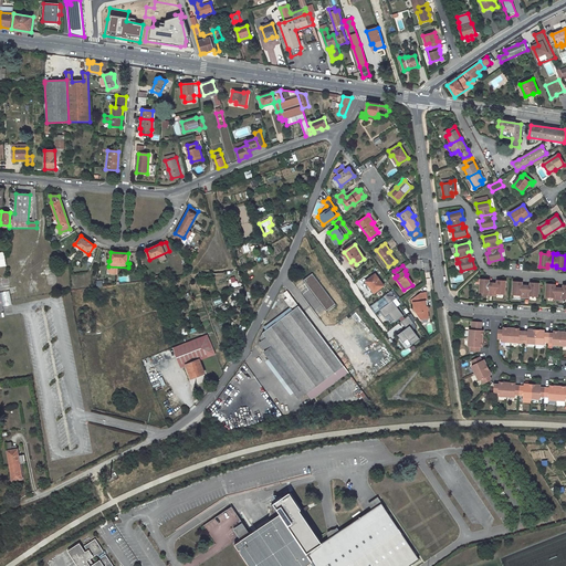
[(384,286),(375,275),(366,282),(374,293),(384,286)]
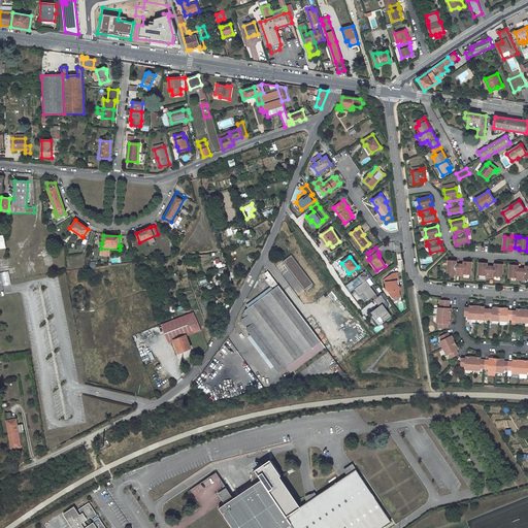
[(459,276),(460,264),(456,264),(456,261),(448,261),(447,273),(455,274),(455,276),(459,276)]
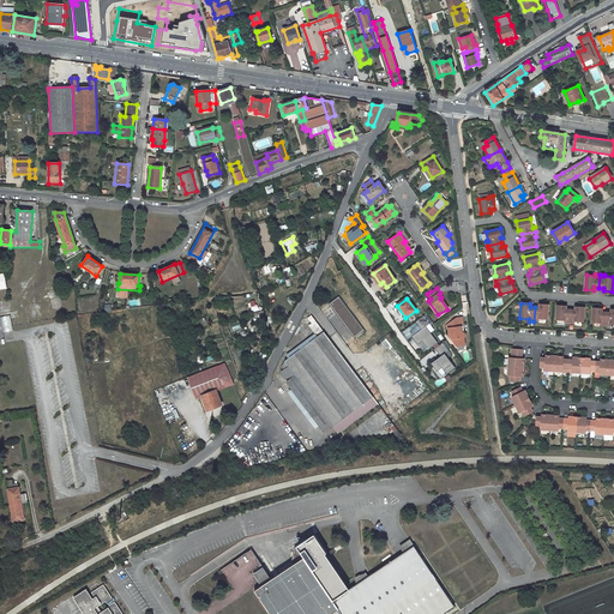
[(539,307),(535,307),(534,321),(537,321),(539,319),(548,320),(549,305),(539,305),(539,307)]
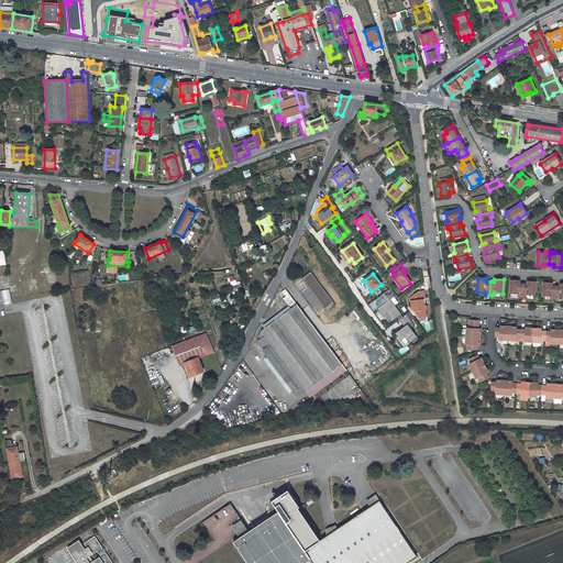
[(522,297),(523,284),(519,284),(519,280),(510,280),(509,294),(518,295),(518,297),(522,297)]
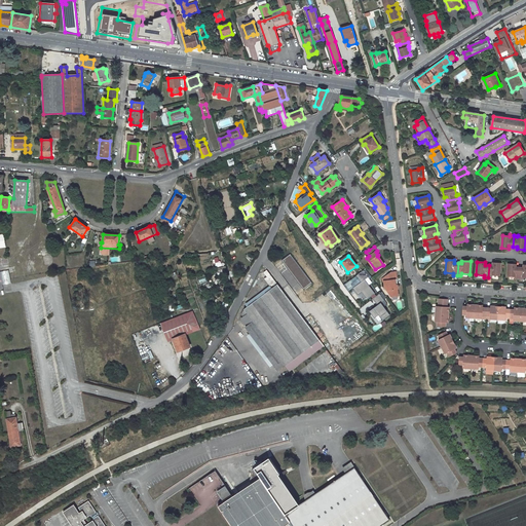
[(492,266),(489,265),(488,277),(491,277),(492,275),(500,276),(501,264),(492,263),(492,266)]
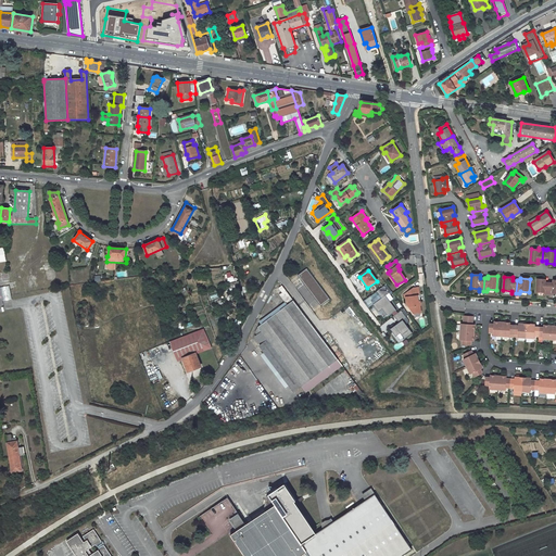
[(548,295),(548,282),(545,282),(545,280),(536,279),(535,292),(544,293),(544,295),(548,295)]
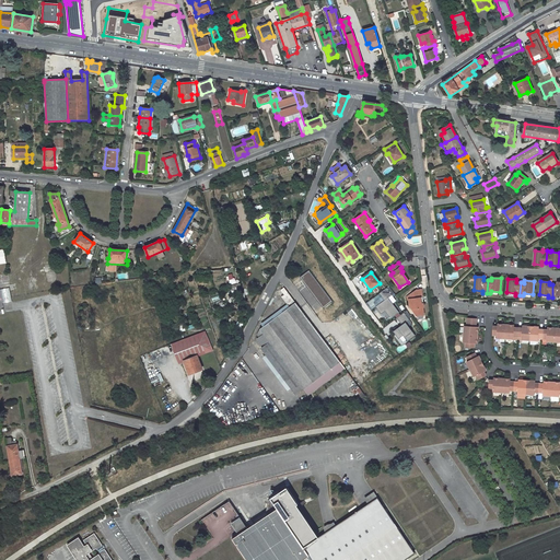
[(261,349),(295,395),(305,388),(307,387),(312,393),(345,368),(284,288),(281,290),(284,295),(282,298),(290,307),(260,329),(257,335),(259,338),(264,335),(269,342),(261,349)]
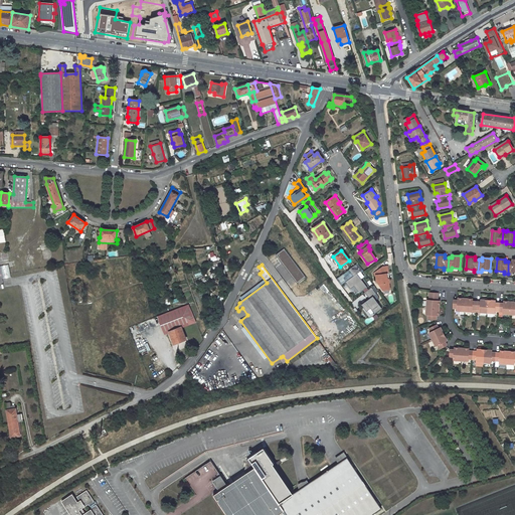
[(360,271),(355,265),(349,270),(354,276),(347,281),(345,282),(350,289),(354,286),(359,293),(367,287),(357,274),(360,271)]
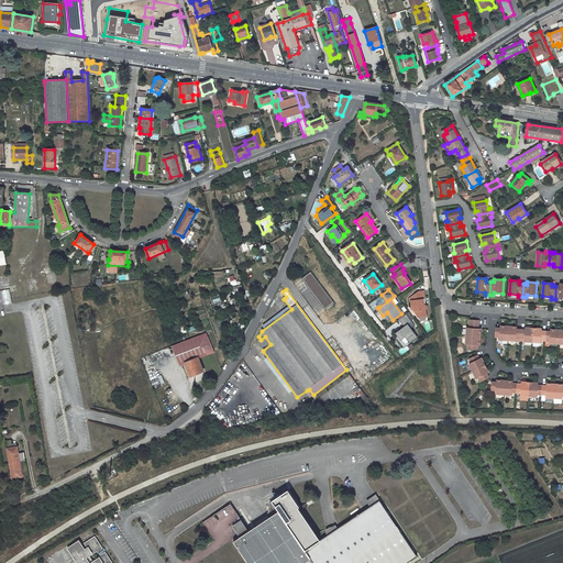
[(411,301),(414,306),(415,306),(416,310),(420,317),(428,316),(427,309),(427,308),(424,290),(419,291),(409,298),(409,301),(411,301)]
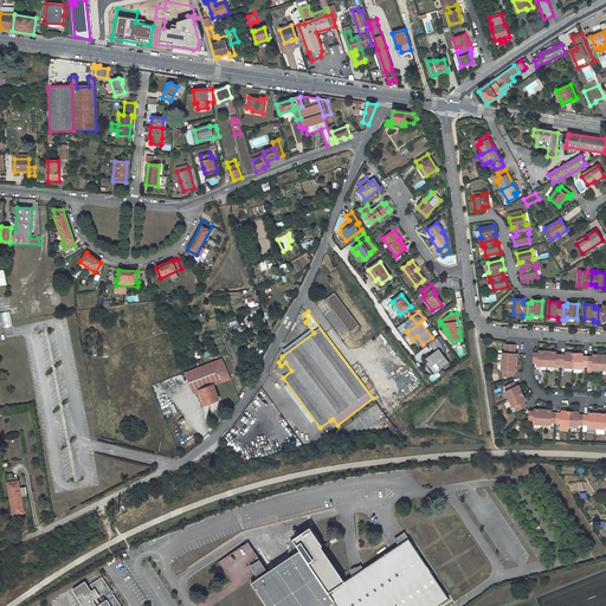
[(404,322),(395,328),(401,336),(406,331),(408,330),(404,322)]
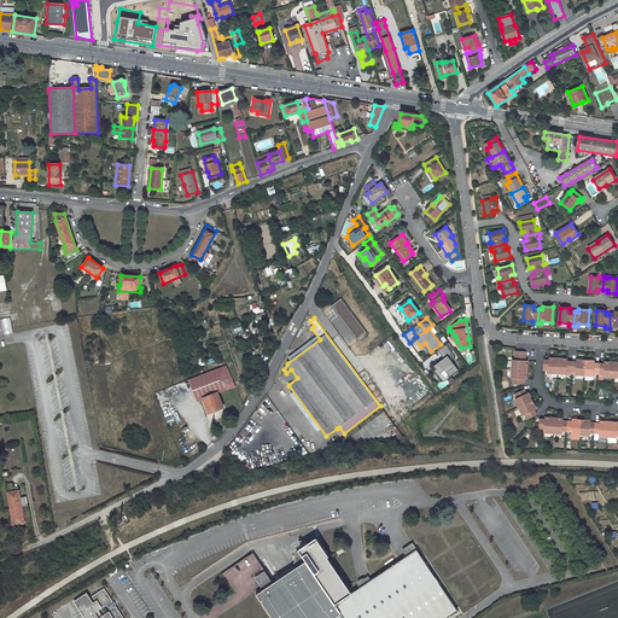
[(453,353),(447,344),(438,350),(444,359),(435,366),(441,374),(445,371),(450,377),(459,369),(448,356),(453,353)]
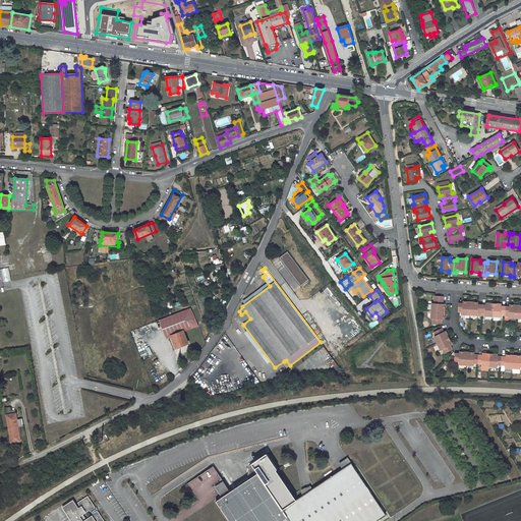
[(446,304),(447,297),(438,296),(437,304),(435,304),(433,320),(436,320),(436,324),(445,325),(445,321),(447,321),(449,305),(446,304)]
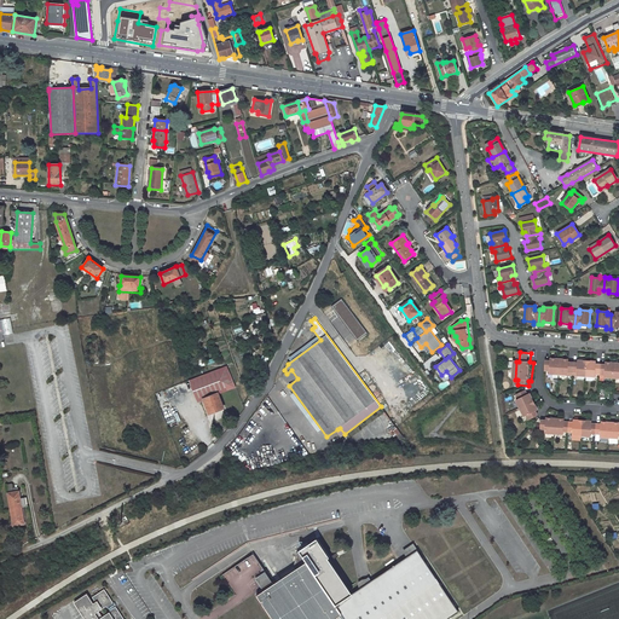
[(571,359),(553,358),(553,360),(551,372),(551,375),(570,376),(570,374),(571,362),(571,359)]
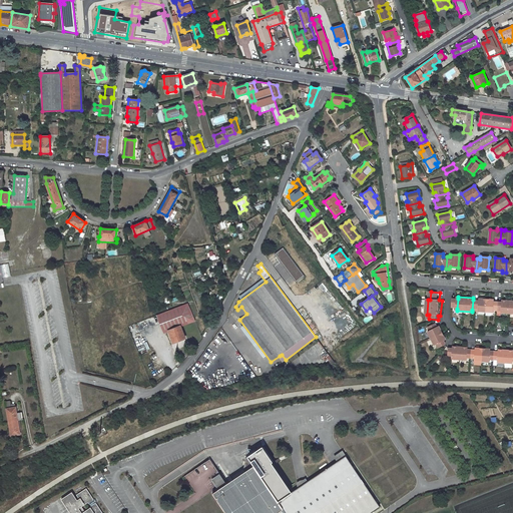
[(495,300),(481,298),(481,300),(480,310),(480,312),(494,314),(494,312),(495,302),(495,300)]
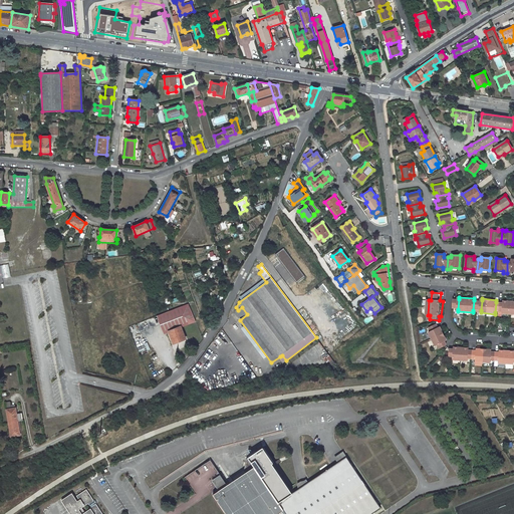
[(482,300),(474,300),(473,310),(481,310),(482,300)]
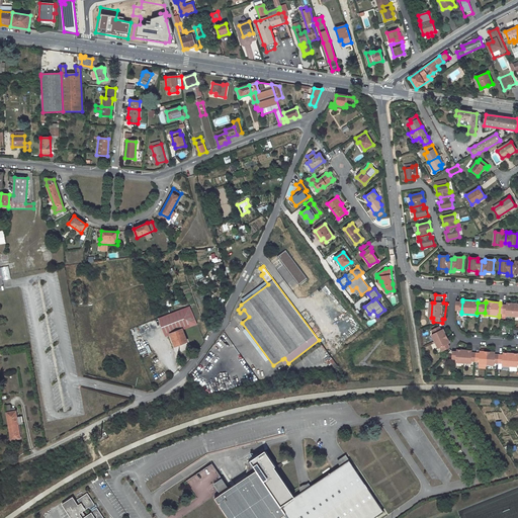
[(517,304),(507,304),(507,306),(507,309),(507,315),(507,317),(517,318),(517,304)]
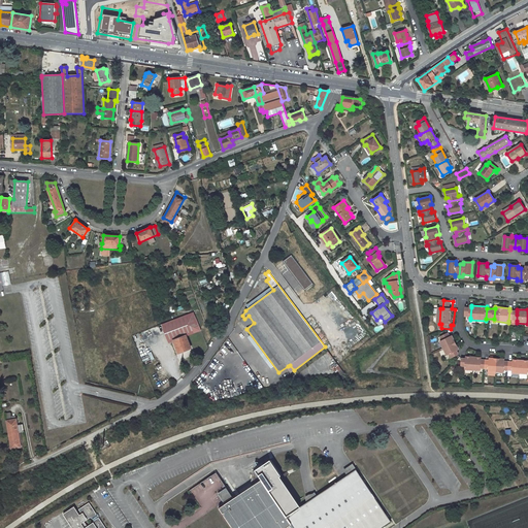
[(517,315),(517,311),(514,310),(509,310),(508,321),(513,321),(517,321),(517,315)]
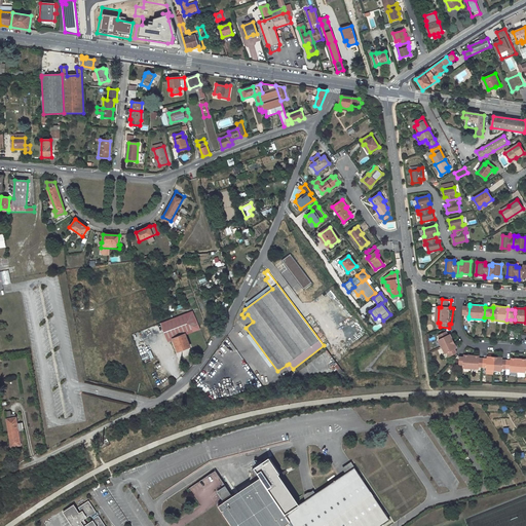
[(194,310),(161,323),(168,341),(173,339),(178,351),(192,346),(189,338),(187,339),(185,335),(202,328),(194,310)]
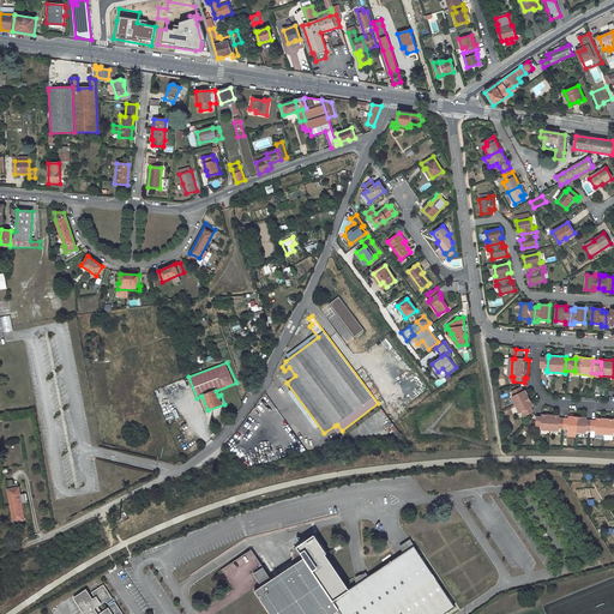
[(525,392),(524,387),(515,391),(516,396),(513,397),(521,414),(524,413),(525,417),(535,413),(534,409),(536,408),(529,391),(525,392)]
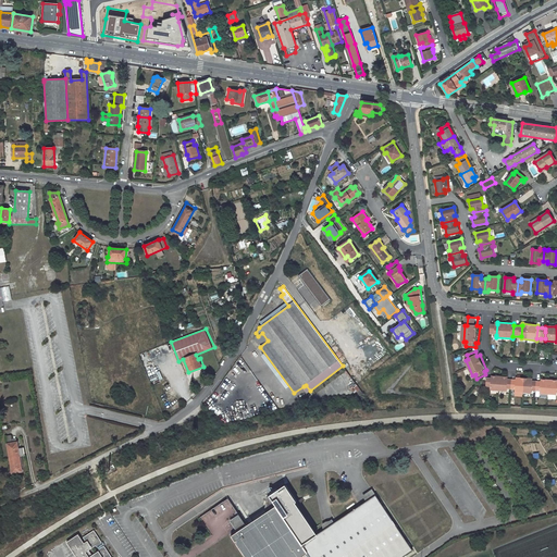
[(509,376),(493,375),(493,378),(489,378),(487,388),(492,388),(492,391),(508,392),(508,390),(516,391),(517,380),(509,379),(509,376)]
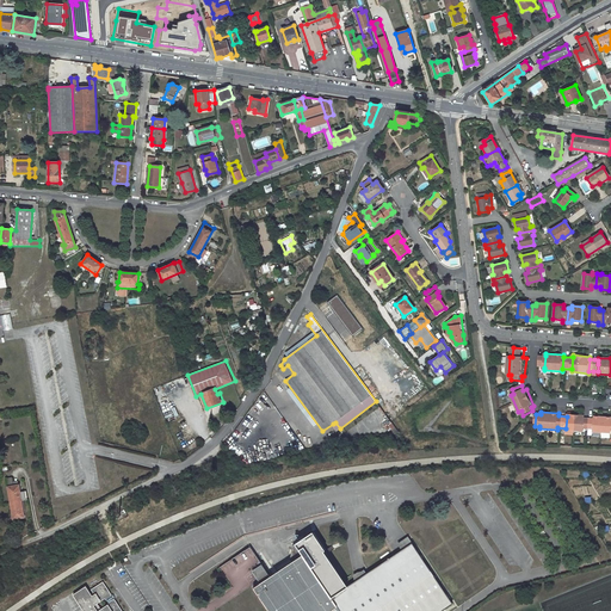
[(585,415),(567,414),(567,417),(566,429),(566,431),(582,432),(584,430),(584,418),(585,415)]
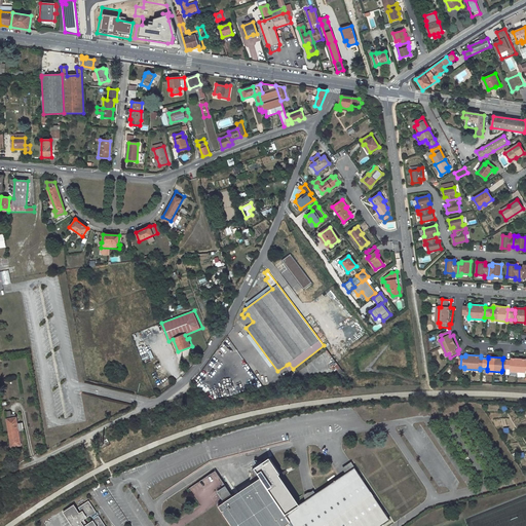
[(525,360),(511,359),(511,361),(510,370),(510,373),(525,374),(525,372),(525,371),(525,362),(525,360)]
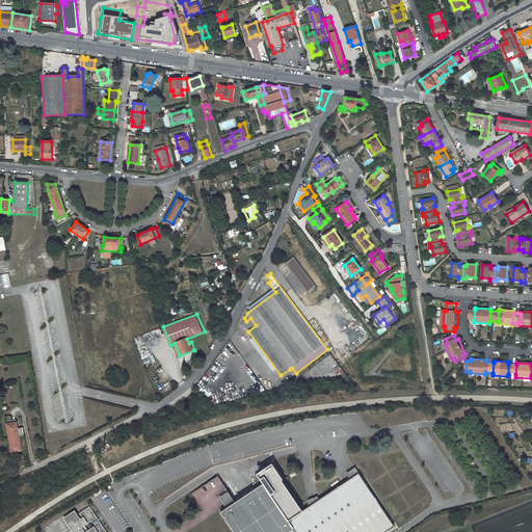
[(516,365),(508,364),(508,374),(515,374),(516,365)]
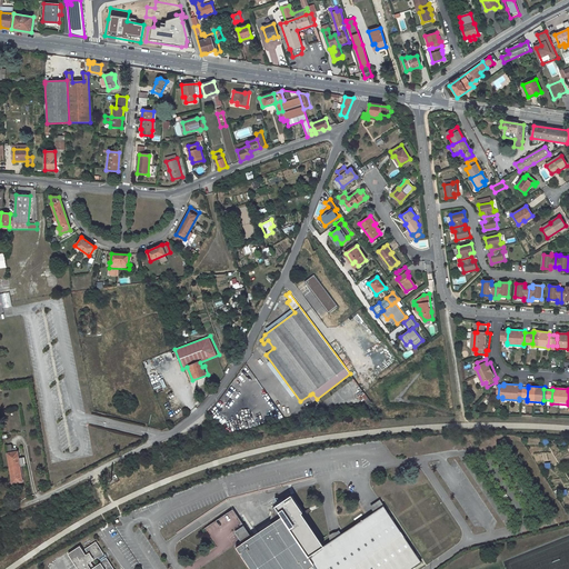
[(17,451),(7,453),(9,468),(20,466),(26,465),(25,457),(18,458),(17,451)]
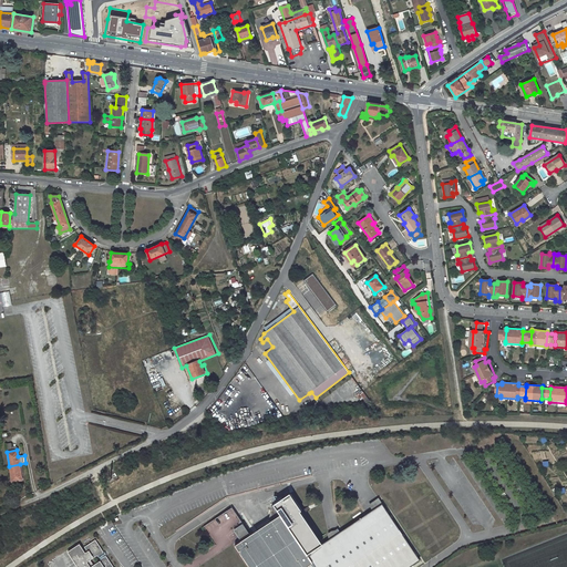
[(9,466),(12,482),(22,480),(20,464),(9,466)]
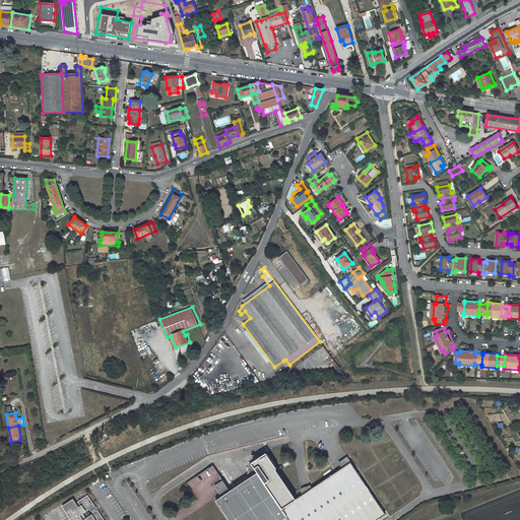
[(258,472),(281,509),(296,500),(275,469),(276,468),(266,453),(251,463),(258,472)]
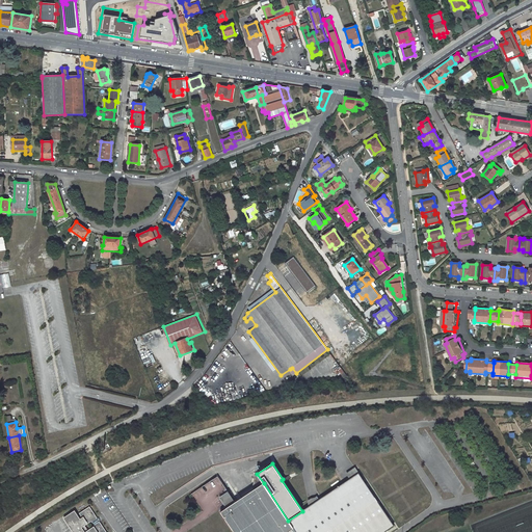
[(348,478),(356,473),(353,468),(345,473),(348,478)]
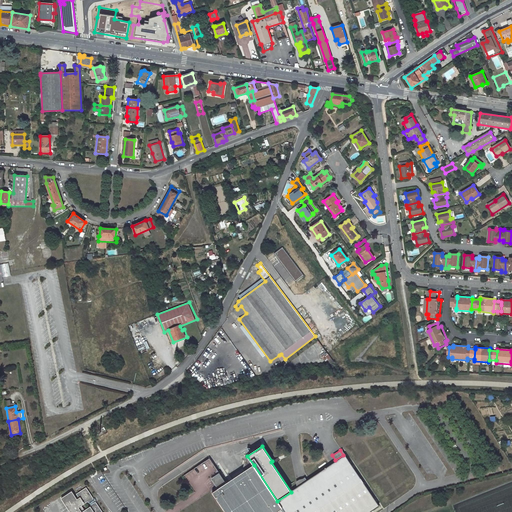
[(368,511),(379,505),(345,456),(291,492),(277,501),(282,507),(282,508),(285,511),(368,511)]
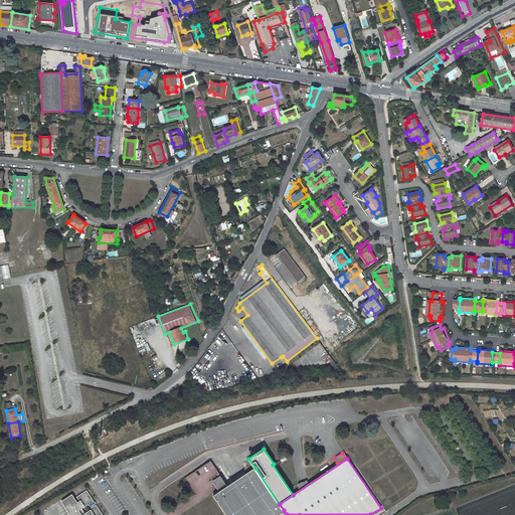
[(209,462),(205,465),(210,471),(213,468),(209,462)]
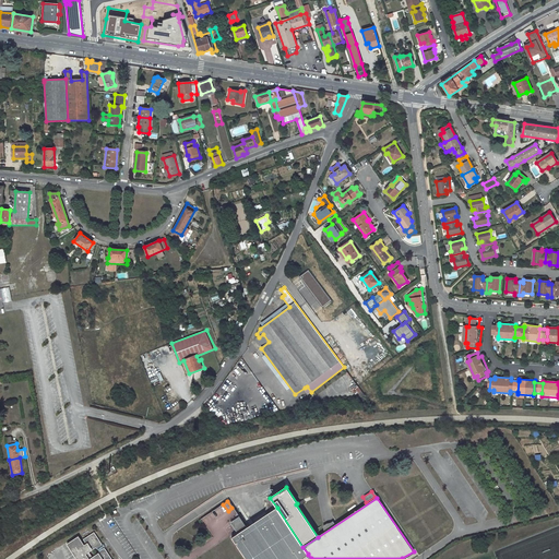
[(232,538),(246,558),(301,558),(308,555),(308,554),(302,547),(277,508),(246,530),(237,535),(232,538)]
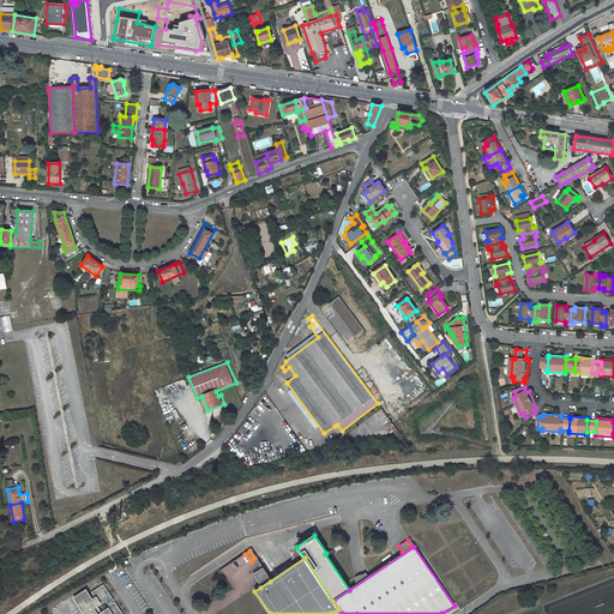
[(252,575),(260,588),(270,582),(260,570),(252,575)]
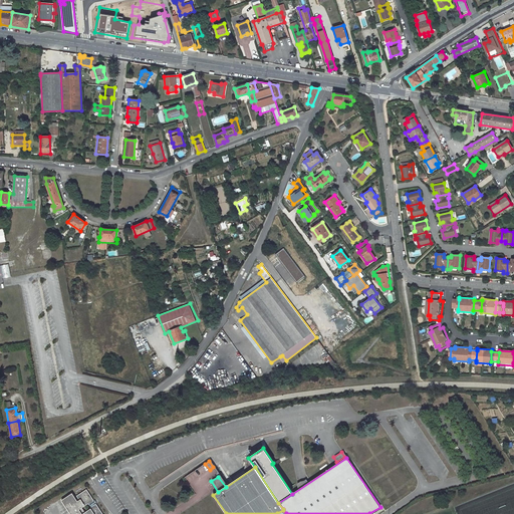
[(78,501),(72,493),(61,500),(70,513),(102,513),(96,505),(94,505),(92,502),(93,500),(86,489),(76,496),(79,500),(78,501)]
